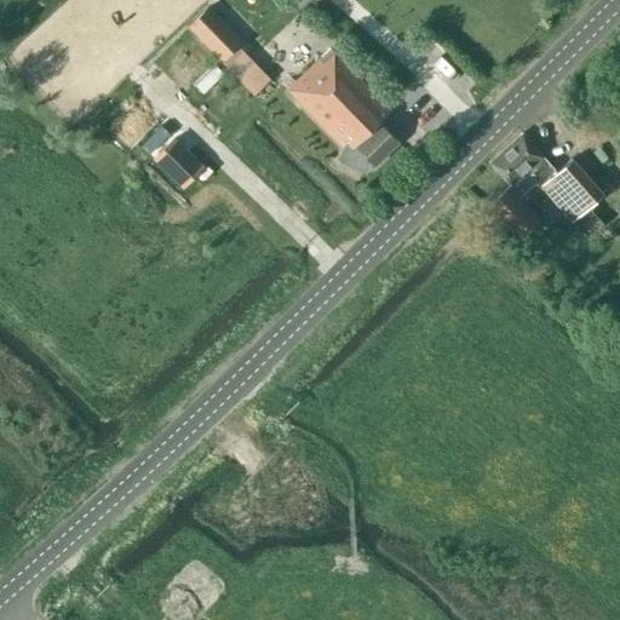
[(187,27),(220,62),(242,41),(208,6),(187,27)]
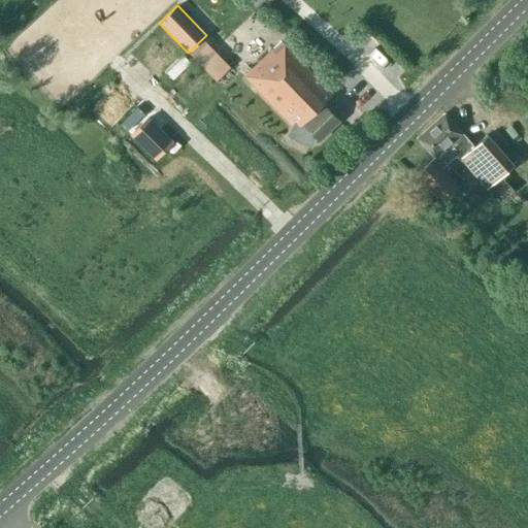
[(309,143),(314,135),(319,140),(339,120),(322,103),(331,94),(281,40),(244,75),(294,127),(290,133),(309,143)]
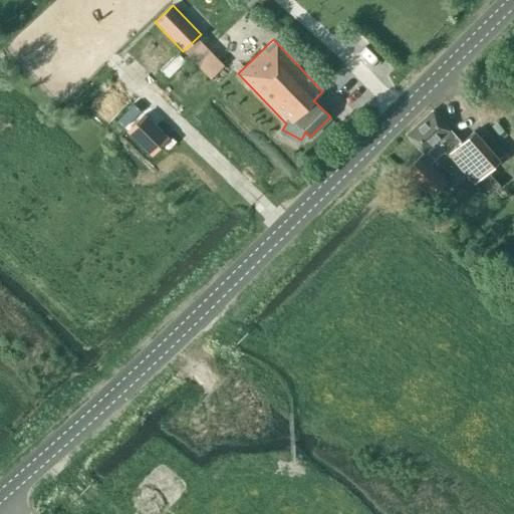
[(199,67),(210,78),(224,65),(213,54),(199,67)]
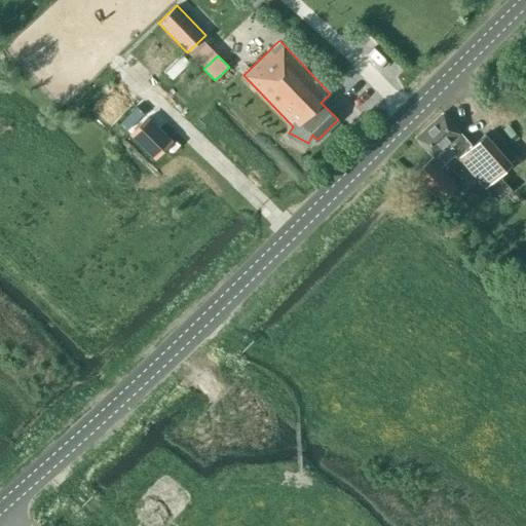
[(442,113),(415,137),(433,157),(431,158),(414,174),(439,201),(456,187),(439,167),(440,166),(441,166),(454,155),(458,160),(459,159),(498,201),(512,189),(498,174),(510,163),(485,135),(472,146),(442,113)]
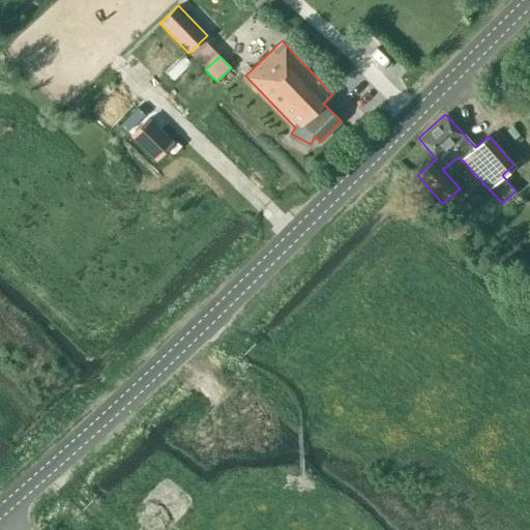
[(172,142),(146,116),(128,134),(154,159),(172,142)]
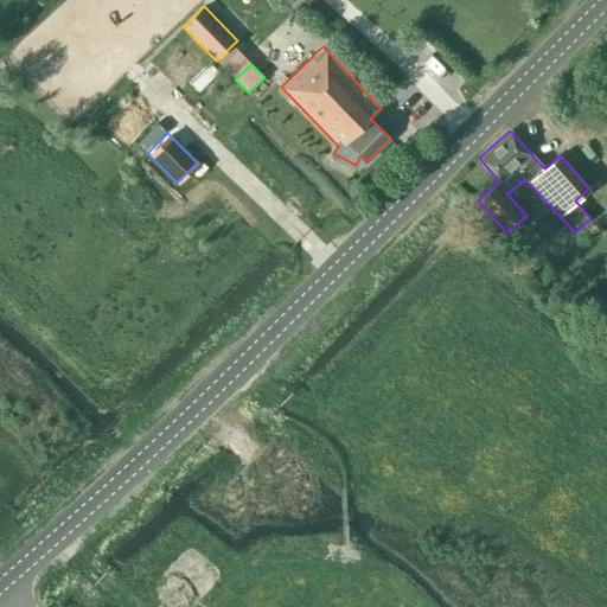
All buildings are outlined.
